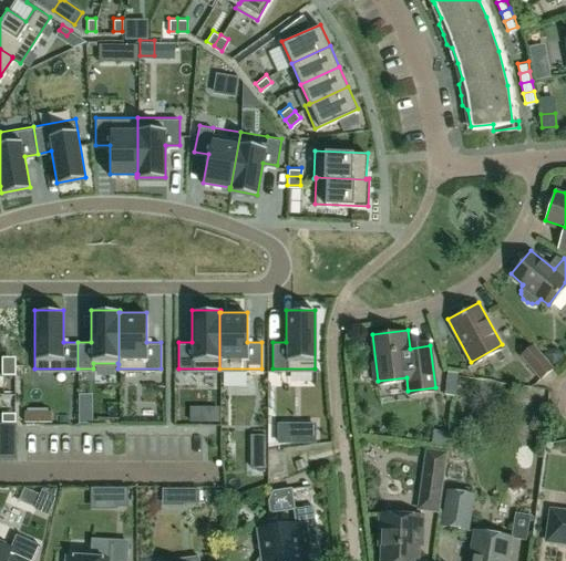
[(539,376),(552,365),(532,342),(520,353),(539,376)]
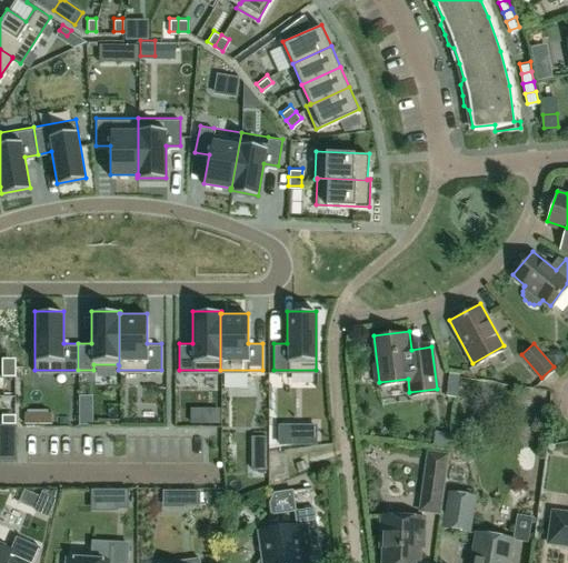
[(544,351),(552,361),(562,352),(557,345),(549,345),(544,351)]
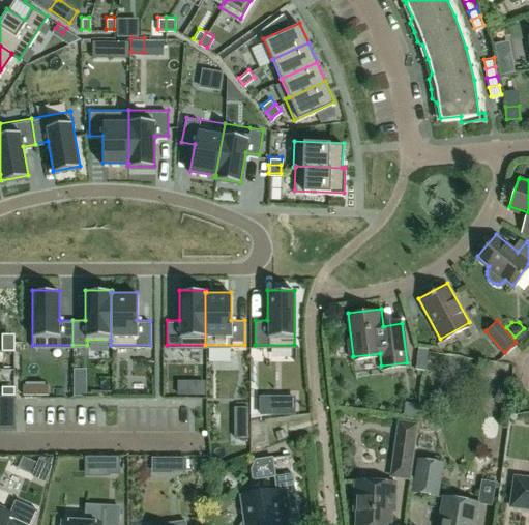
[(13,331),(1,331),(1,340),(13,340),(13,331)]
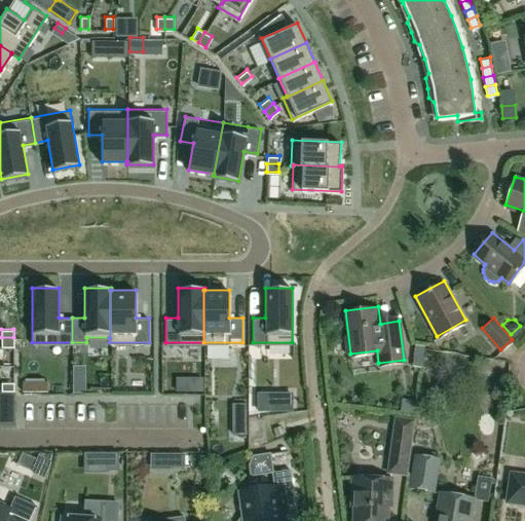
[(13,345),(13,337),(1,337),(1,345),(13,345)]
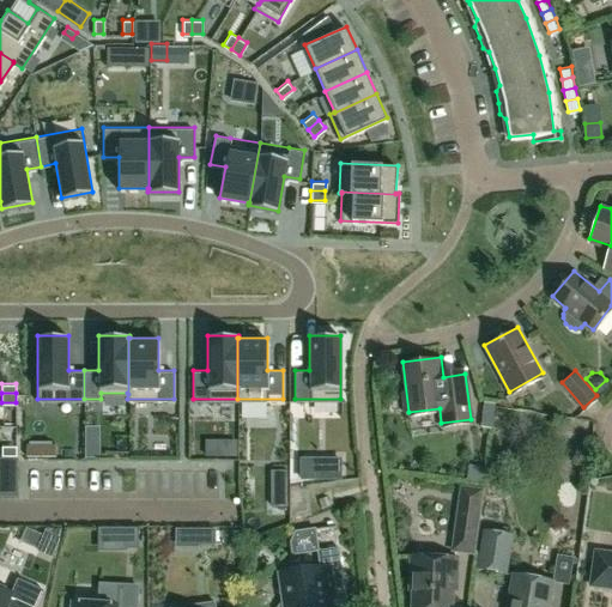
[(483,399),(479,424),(490,425),(494,400),(483,399)]
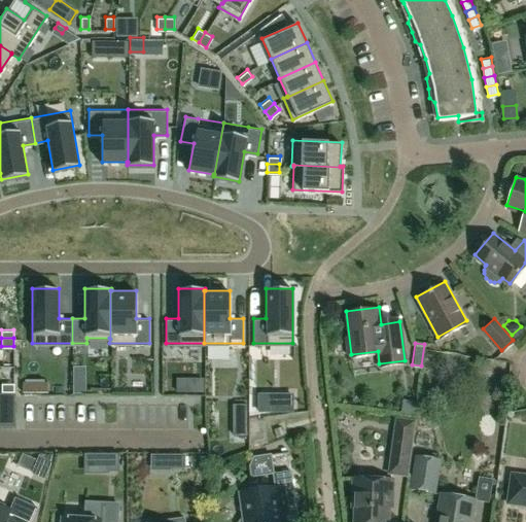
[(203,376),(193,376),(193,389),(203,389),(203,376)]
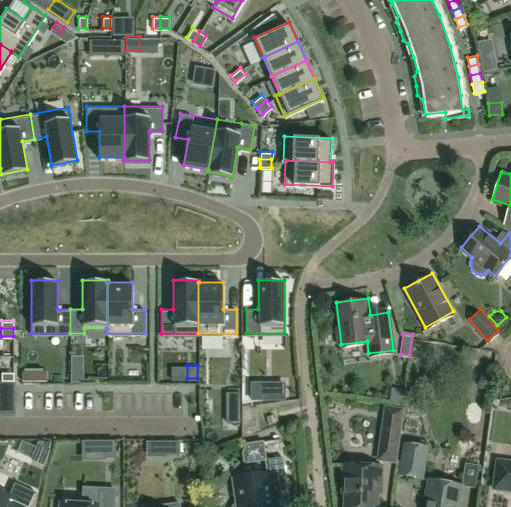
[(82,370),(70,370),(70,380),(82,380),(82,370)]
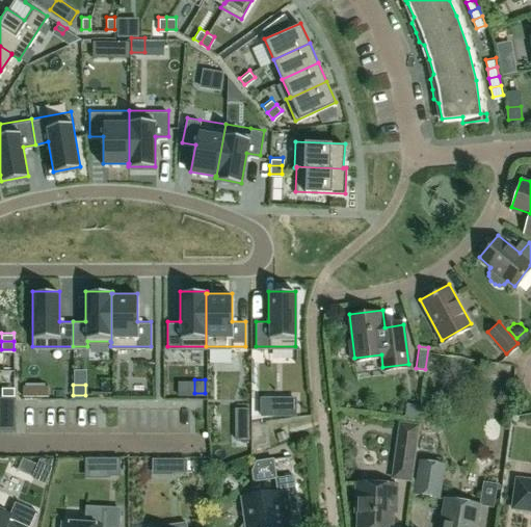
[(14,386),(1,386),(1,394),(14,394),(14,386)]
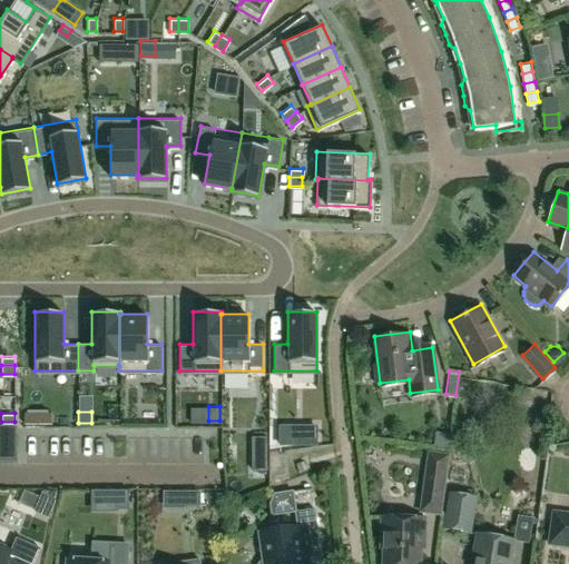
[(15,431),(15,422),(1,422),(1,431),(15,431)]
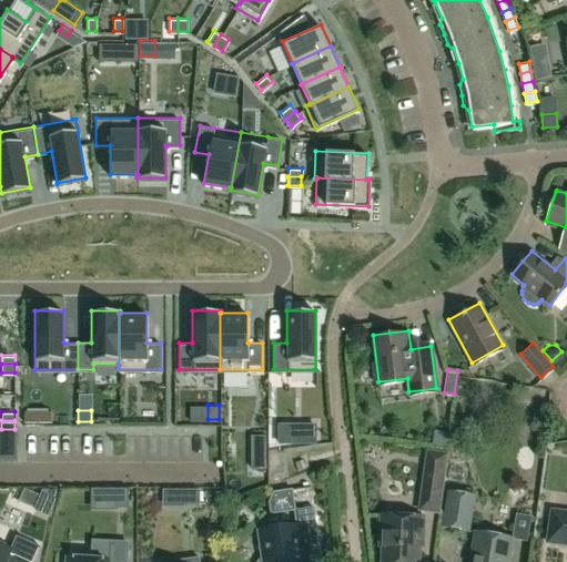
[(279,420),(279,441),(294,440),(294,420),(279,420)]
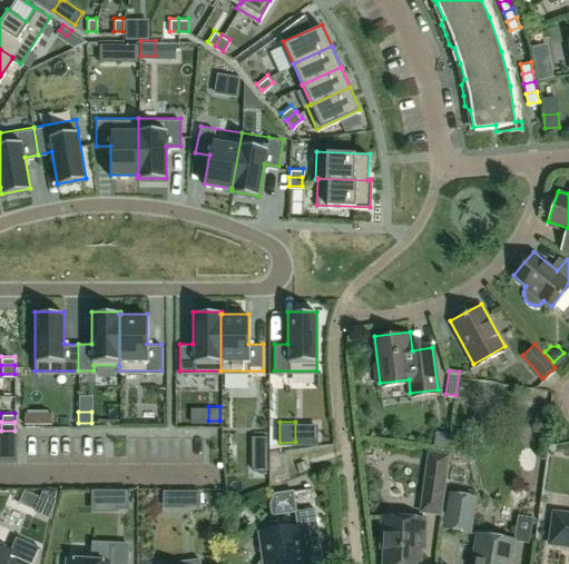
[(427,448),(418,510),(440,513),(449,452),(427,448)]
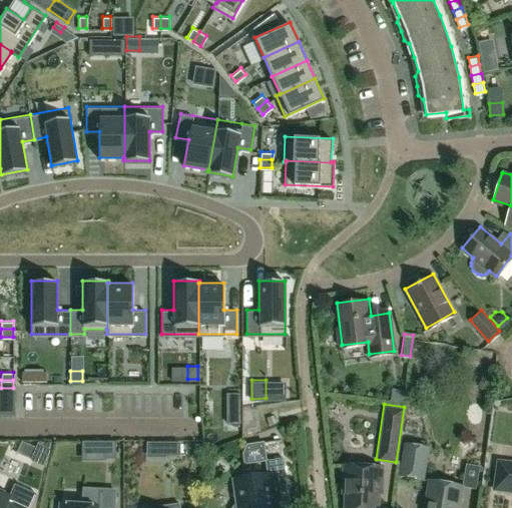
[(238,409),(225,409),(225,421),(238,421),(238,409)]
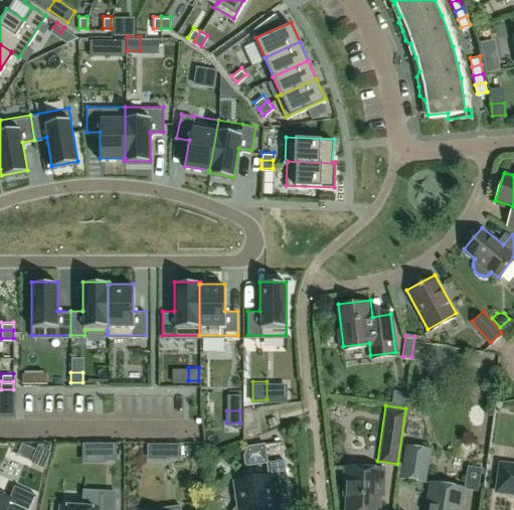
[(272,433),(252,434),(253,452),(273,452),(272,433)]
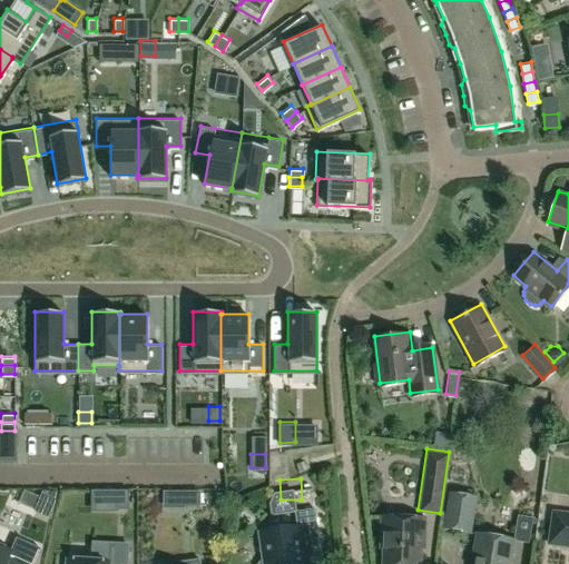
[(127,485),(116,485),(116,505),(127,505),(127,485)]
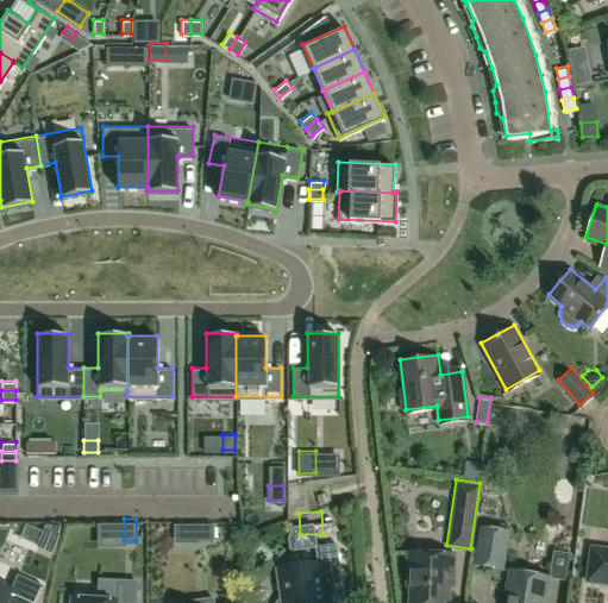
[(212,521),(196,521),(196,538),(212,538),(212,521)]
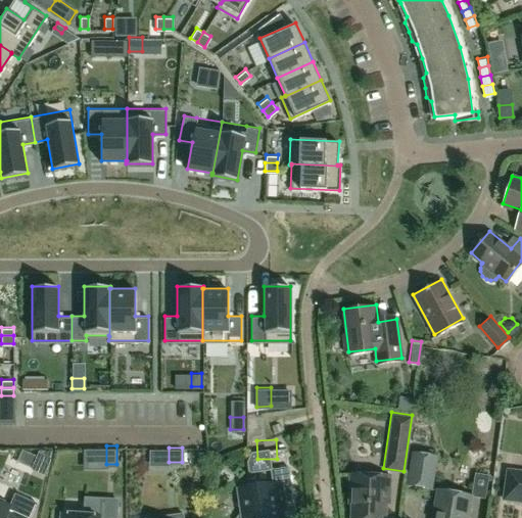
[(51,449),(39,449),(31,466),(46,473),(51,449)]
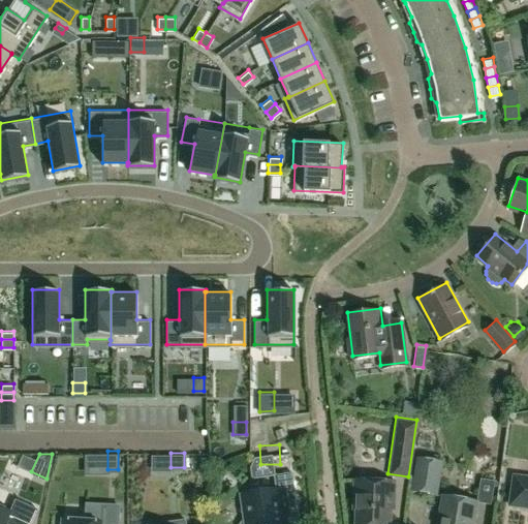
[(415,455),(410,489),(436,493),(441,458),(415,455)]
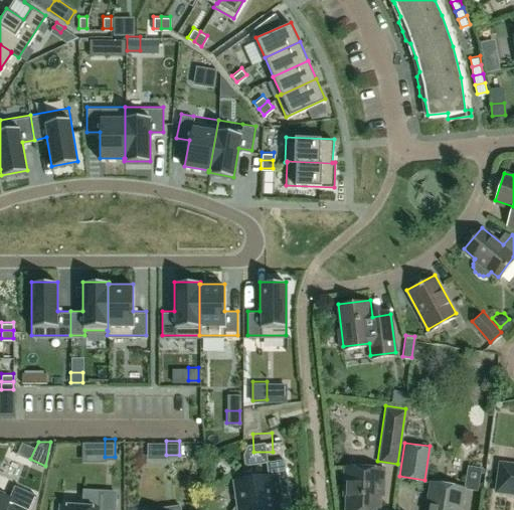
[(283,457),(266,460),(268,474),(235,479),(238,503),(234,504),(230,509),(275,509),(273,493),(288,491),(283,457)]
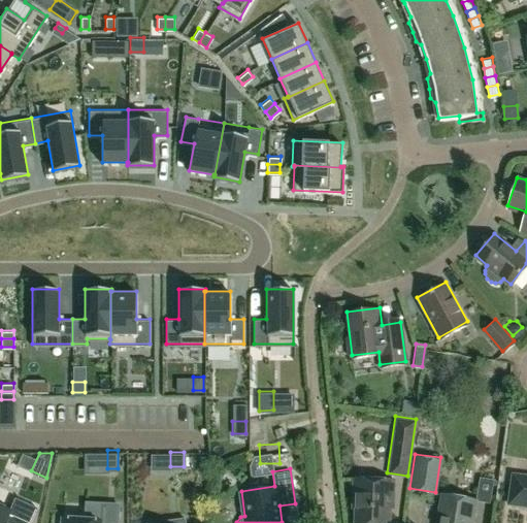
[(526,472),(512,471),(507,500),(526,502),(526,472)]
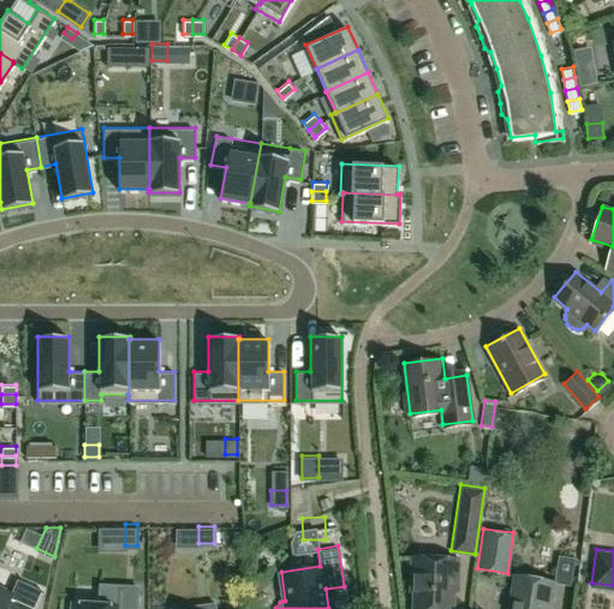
[(457,577),(458,556),(413,554),(412,587),(415,587),(413,608),(451,608),(453,577),(457,577)]
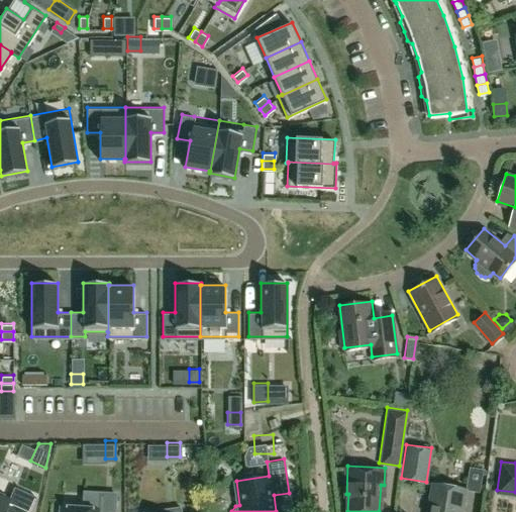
[(460,511),(465,487),(432,482),(426,511),(460,511)]
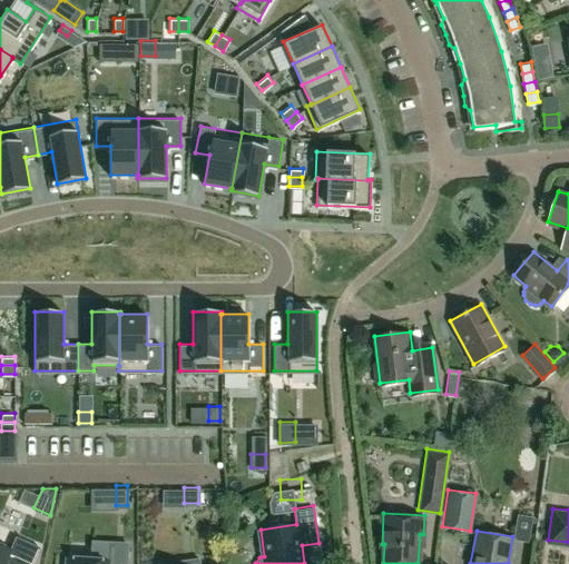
[(0,563),(31,563),(40,545),(16,534),(9,548),(0,544),(0,563)]
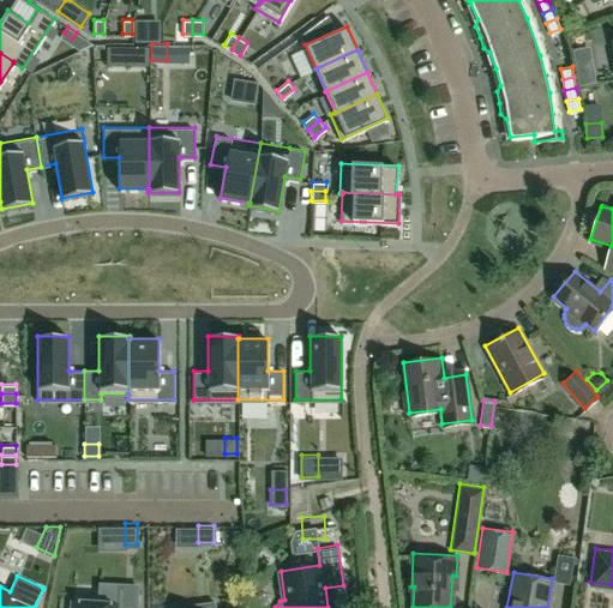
[(60,606),(60,607),(138,607),(139,589),(110,589),(109,607),(60,606)]
